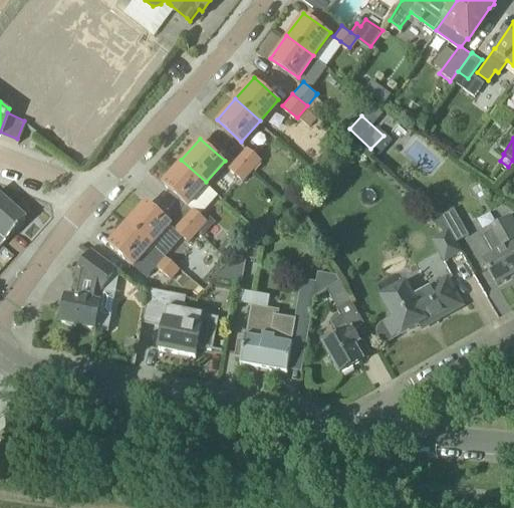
[(246,145),(237,156),(251,168),(259,159),(261,157),(246,145)]
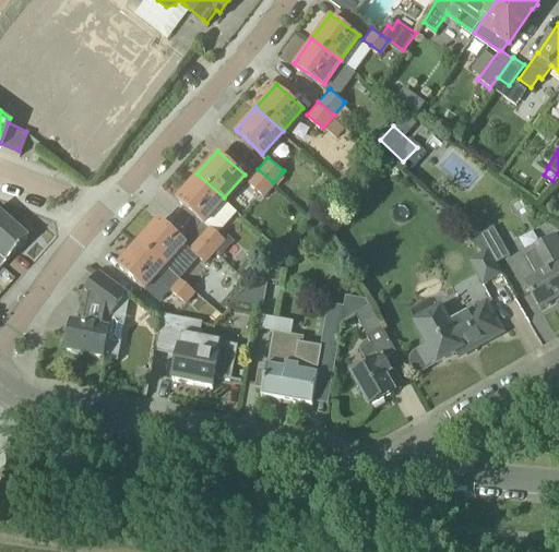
[(264,193),(273,182),(258,169),(249,180),(264,193)]
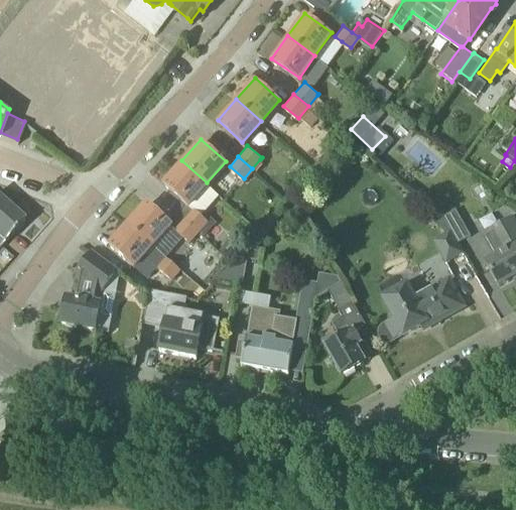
[(207,182),(181,160),(163,181),(188,204),(207,182)]
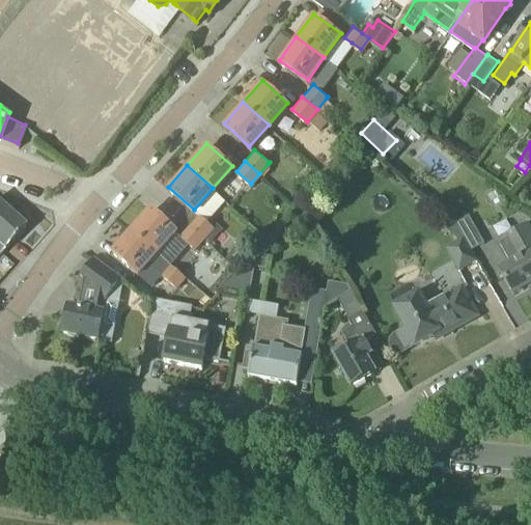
[(0,250),(15,235),(17,236),(24,227),(22,226),(25,223),(0,200),(0,250)]
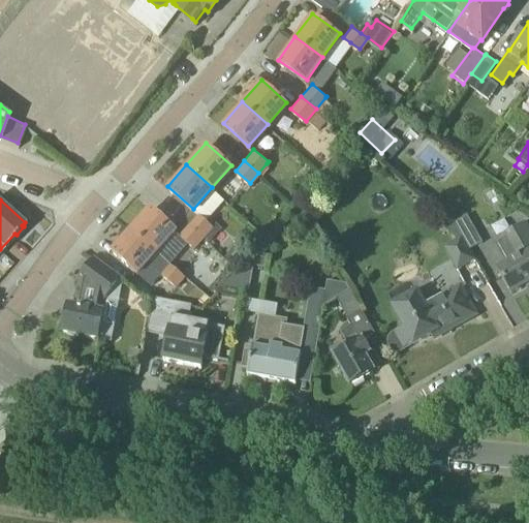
[(150,206),(131,227),(157,250),(177,228),(150,206)]
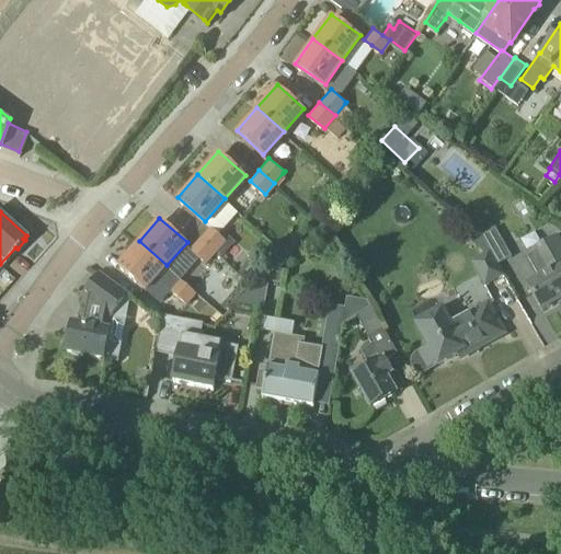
[(537,246),(527,252),(540,275),(528,283),(542,307),(560,296),(560,240),(549,220),(528,232),(537,246)]
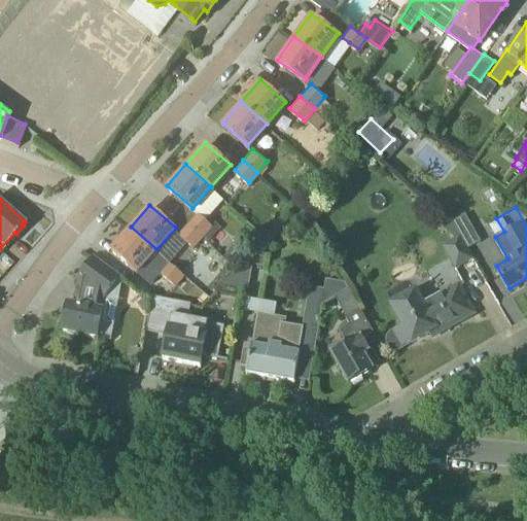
[(198,210),(188,221),(203,235),(208,239),(213,233),(205,224),(209,220),(198,210)]
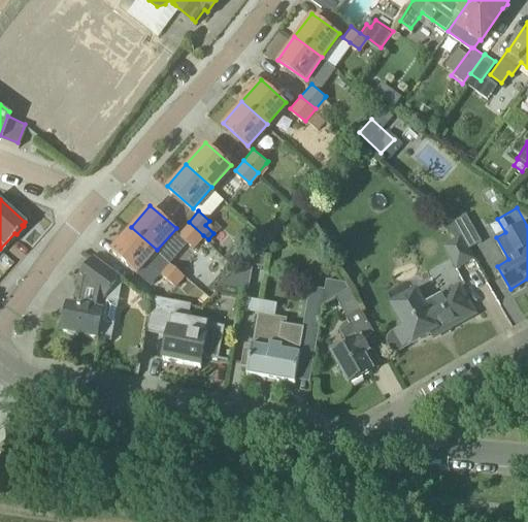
[(453,218),(462,233),(462,232),(469,245),(481,237),(465,210),(453,218)]
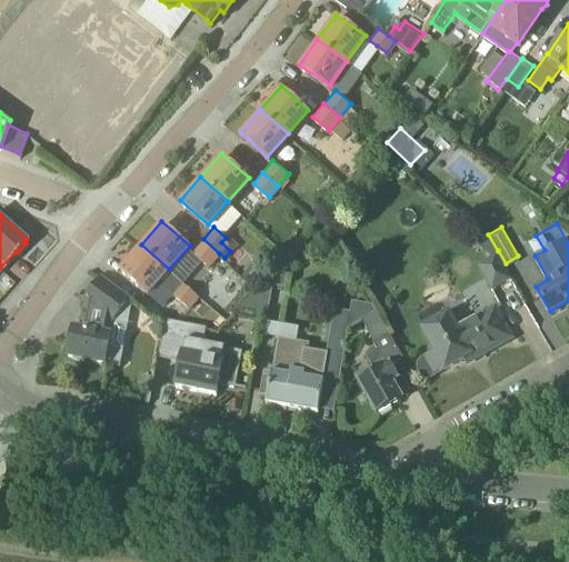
[(203,239),(193,250),(202,258),(209,264),(219,253),(203,239)]
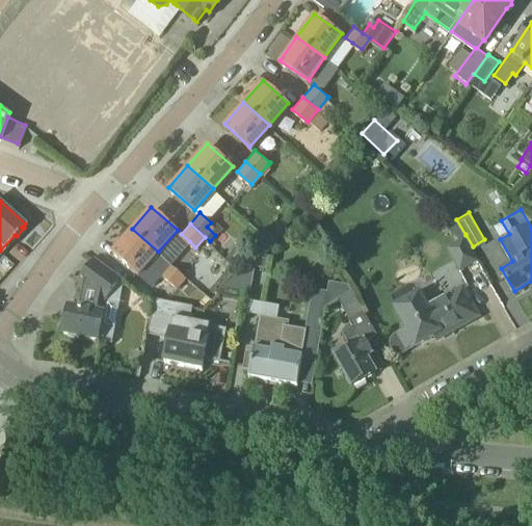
[(158,252),(132,229),(112,251),(139,273),(158,252)]
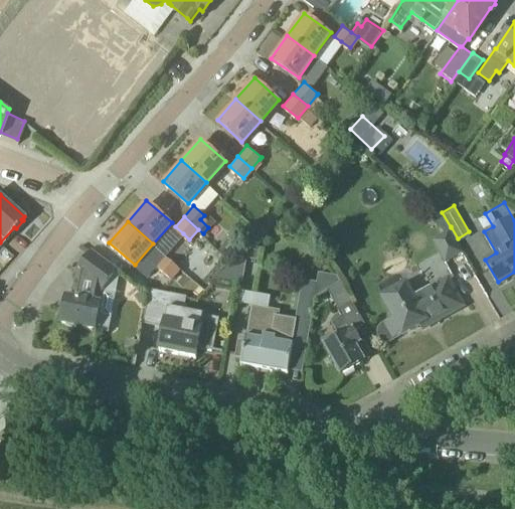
[(456,239),(458,238),(451,226),(451,227),(449,227),(434,237),(447,259),(462,249),(456,239)]
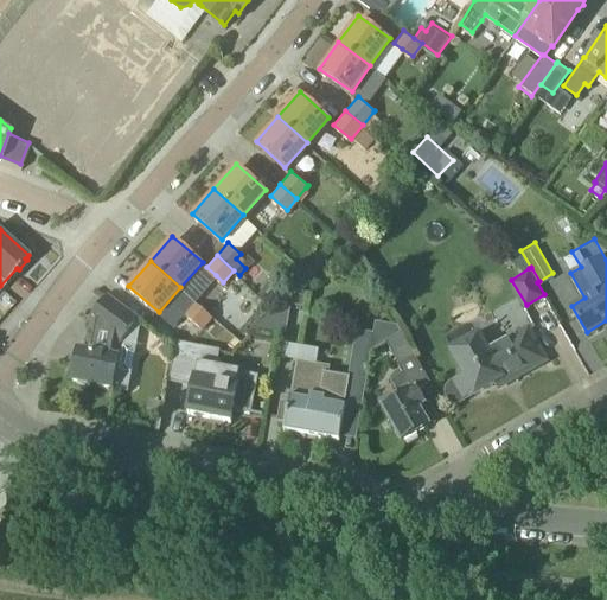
[(135,345),(141,318),(108,293),(89,319),(90,320),(85,348),(77,346),(71,376),(127,387),(131,370),(115,366),(117,355),(110,352),(113,340),(135,345)]
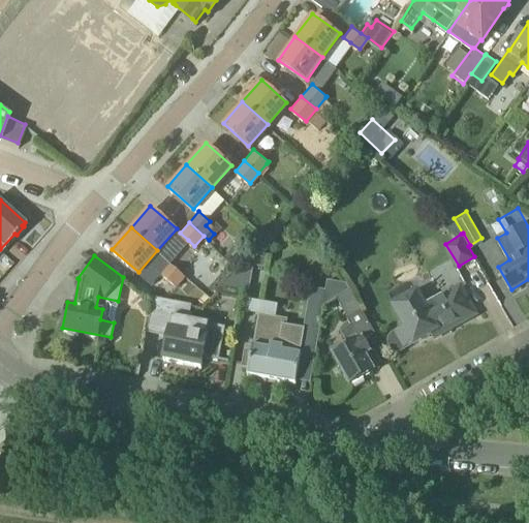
[(176,284),(183,275),(185,274),(169,260),(161,271),(176,284)]
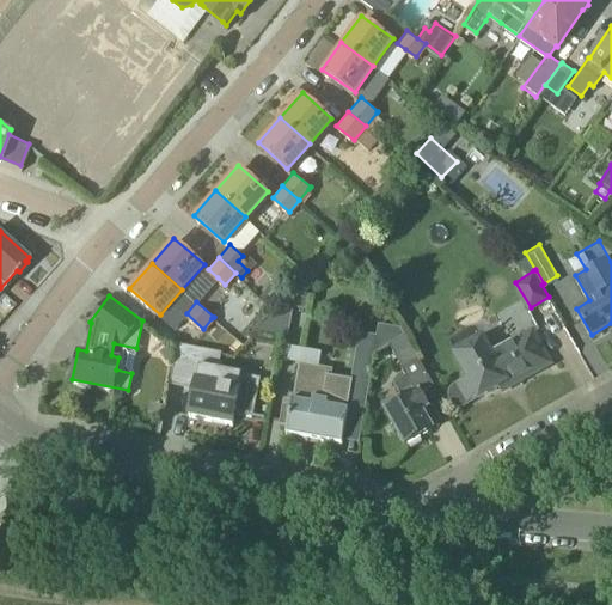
[(457,402),(464,401),(478,392),(478,393),(514,373),(516,378),(550,359),(532,328),(493,350),(483,334),(454,350),(467,373),(453,382),(448,386),(448,393),(451,398),(457,402)]
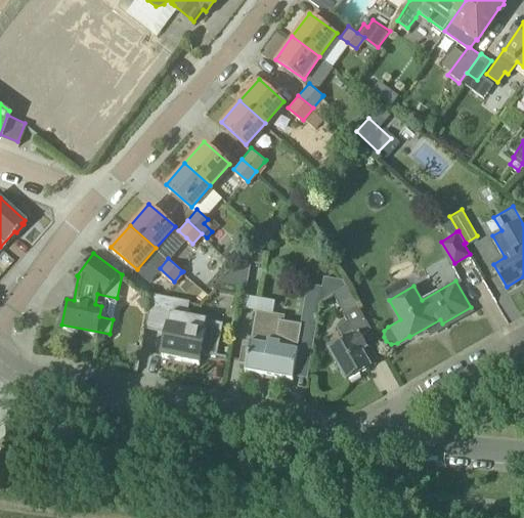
[(346,339),(330,348),(347,378),(375,361),(370,353),(364,356),(361,349),(366,346),(358,333),(358,332),(369,326),(348,288),(345,290),(343,287),(333,292),(348,318),(338,325),(342,333),(346,339)]
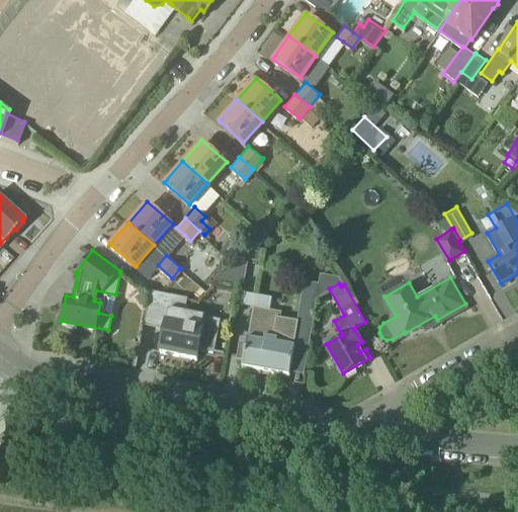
[(220,317),(184,310),(186,294),(151,288),(144,323),(145,323),(146,318),(165,322),(160,348),(196,356),(198,346),(213,349),(220,317)]
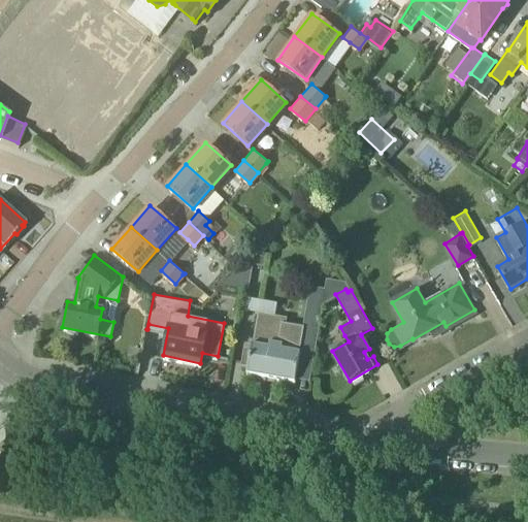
[(306,303),(302,325),(258,317),(259,311),(258,310),(251,349),(243,347),(240,364),(248,366),(246,373),(295,382),(298,365),(311,367),(323,305),(321,305),(321,306),(306,303)]
